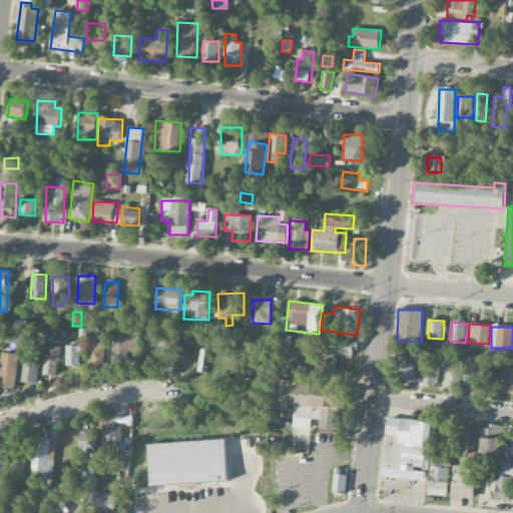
[(113,364),(127,364),(128,352),(141,353),(141,333),(113,332),(113,364)]
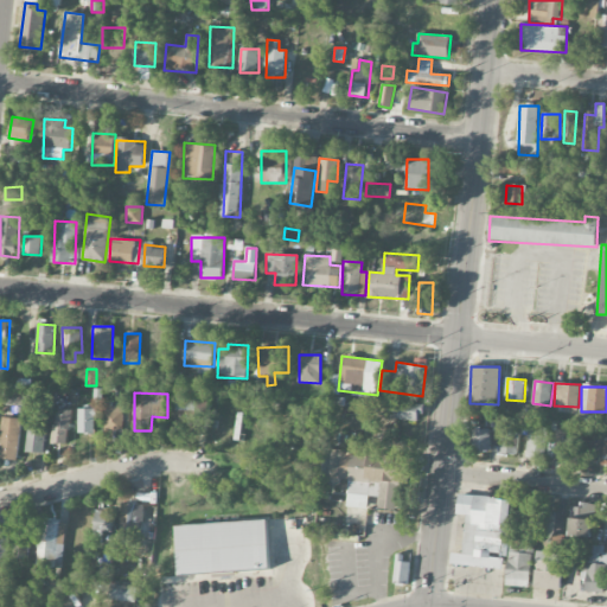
[(197,421),(206,421),(206,400),(176,398),(176,428),(197,428),(197,421)]
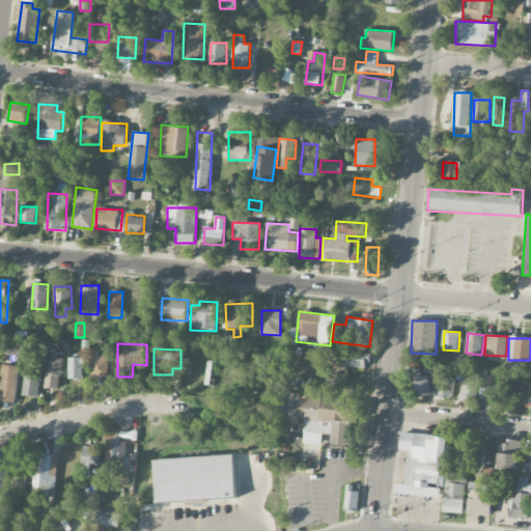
[(329,365),(368,367),(369,352),(330,350),(329,365)]
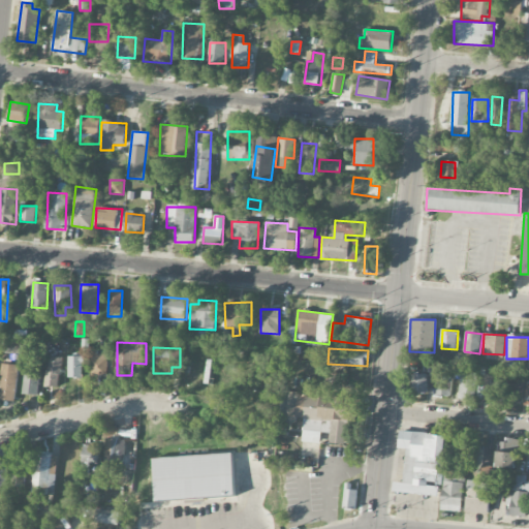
[(109,375),(107,352),(91,353),(92,376),(109,375)]
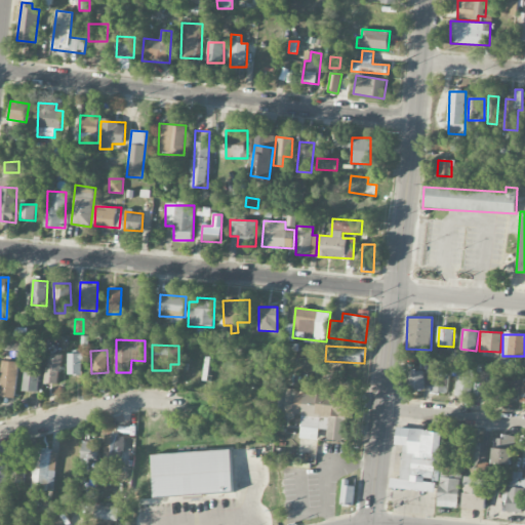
[(45,382),(59,384),(62,354),(47,354),(45,382)]
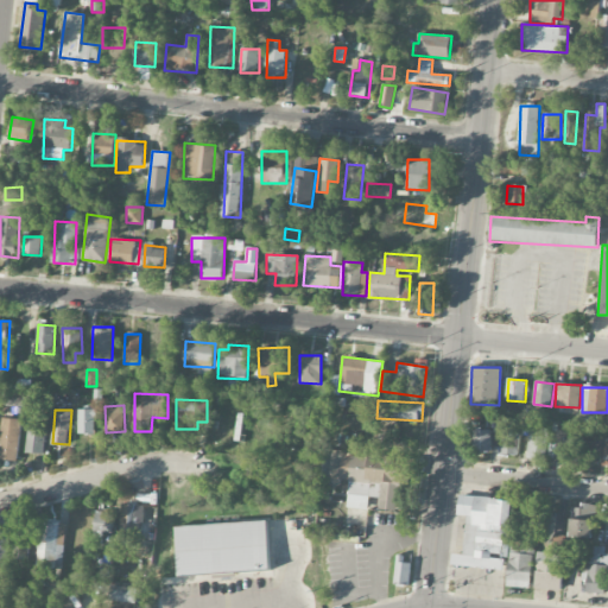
[(95,410),(78,410),(78,435),(95,435),(95,410)]
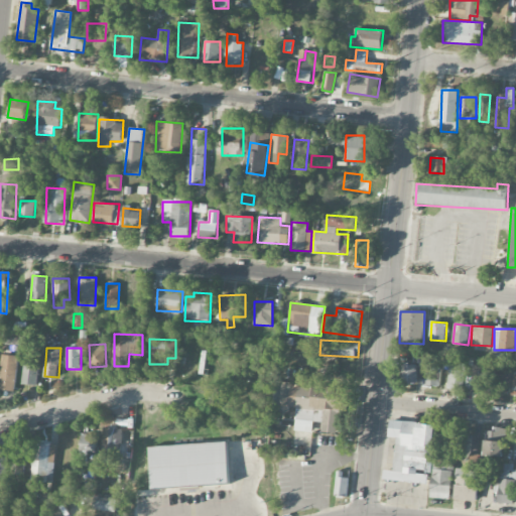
[(0,390),(15,391),(17,355),(1,355),(0,382),(0,390)]
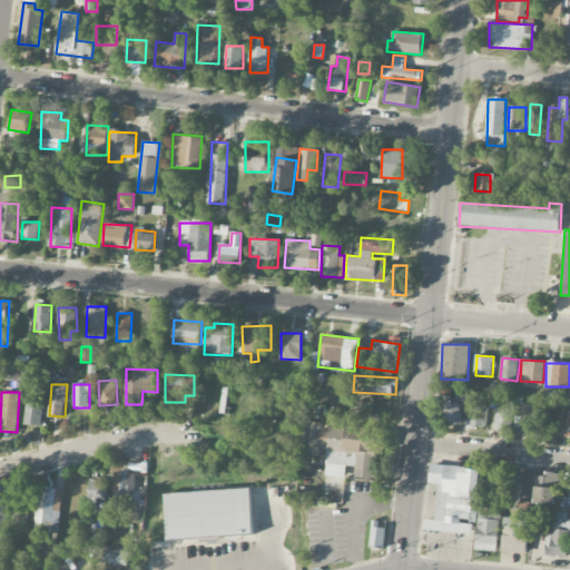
[(42,425),(43,396),(26,395),(25,425),(42,425)]
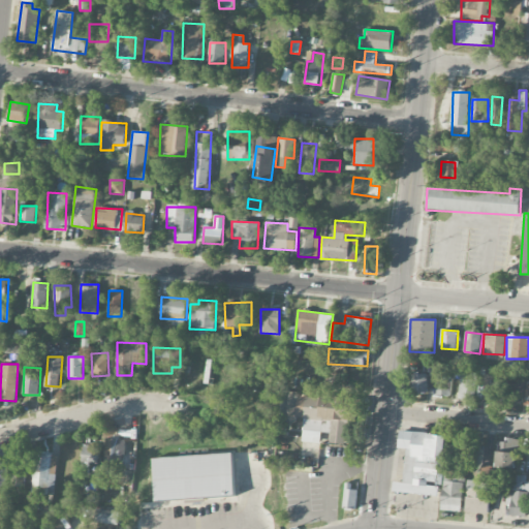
[(476,399),(477,372),(461,372),(460,398),(476,399)]
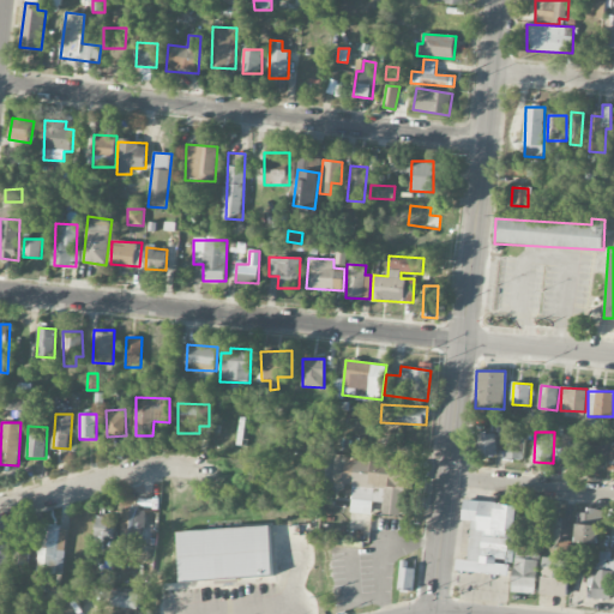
[(479,456),(497,456),(497,433),(477,434),(479,456)]
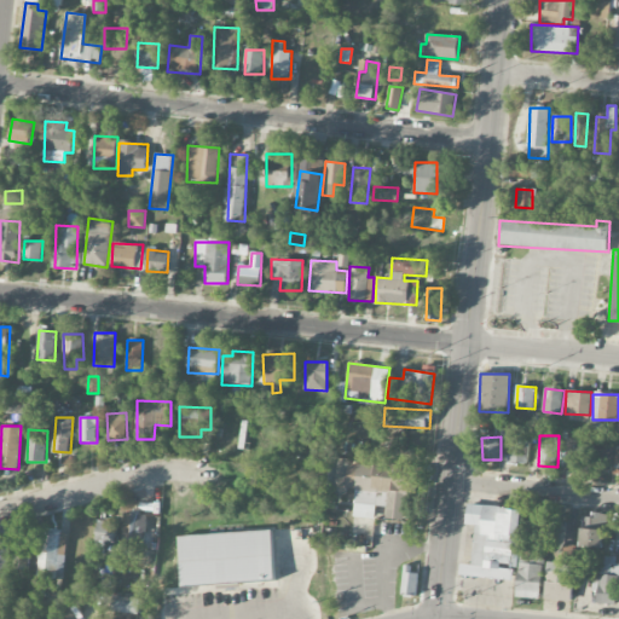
[(508,462),(527,464),(531,441),(512,439),(508,462)]
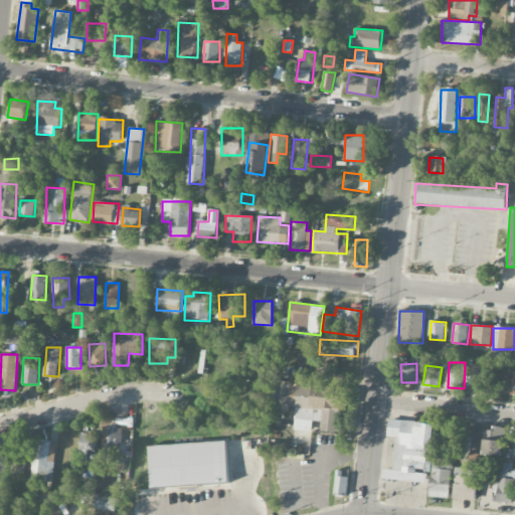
[(511,369),(503,368),(502,372),(494,372),(493,392),(510,393),(511,369)]
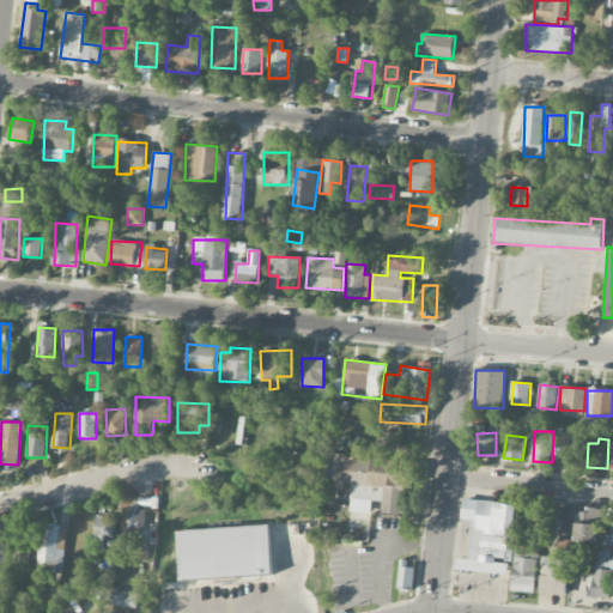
[(419,462),(346,459),(344,495),(351,495),(350,513),(371,513),(371,502),(382,502),(382,514),(402,515),(404,489),(418,489),(419,462)]
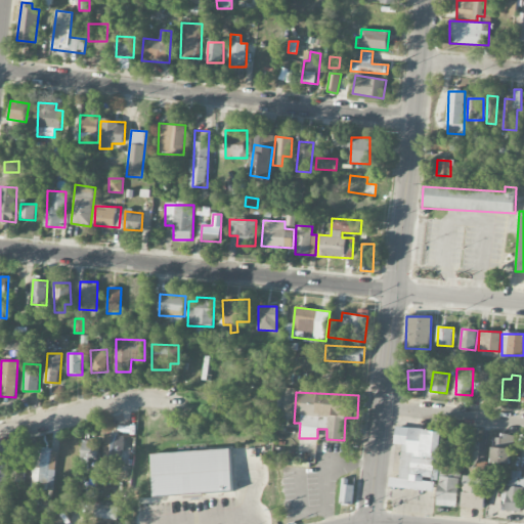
[(438,491),(442,430),(396,427),(395,444),(402,444),(399,478),(391,477),(390,488),(438,491)]
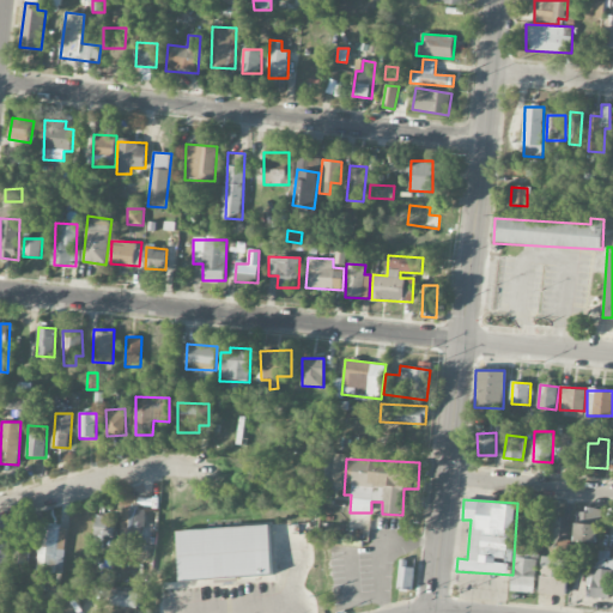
[(121,536),(139,536),(140,509),(122,508),(121,536)]
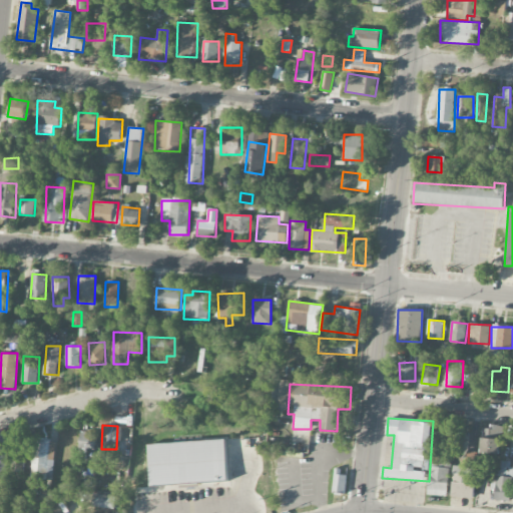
[(503,427),(483,426),(481,453),(502,454),(503,427)]
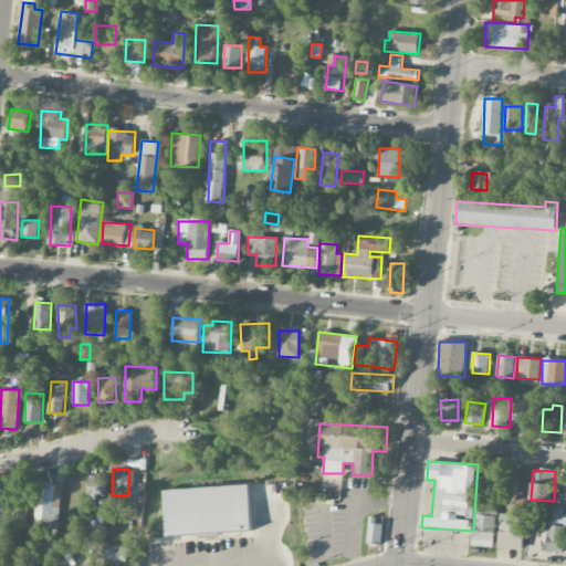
[(108,478),(90,475),(87,494),(106,498),(108,478)]
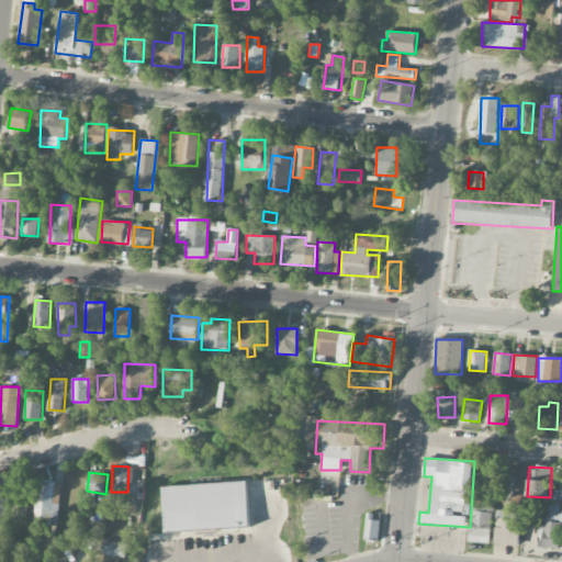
[(164,486),(166,532),(249,528),(247,482),(164,486)]
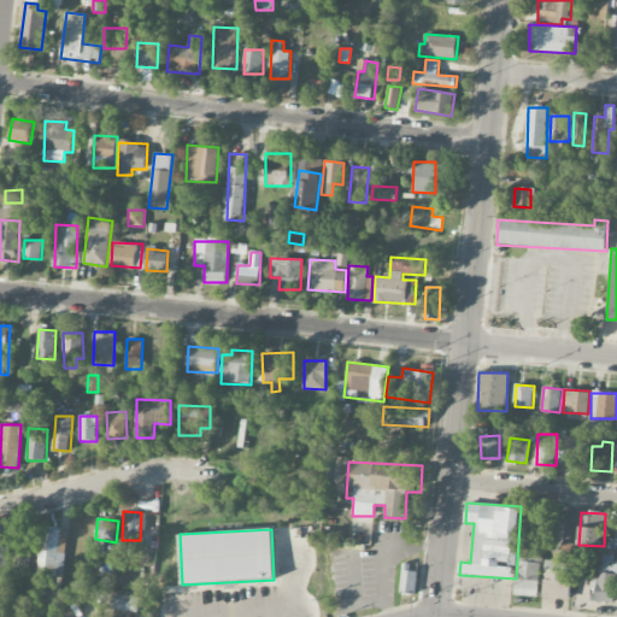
[(63,587),(65,530),(40,530),(37,586),(63,587)]
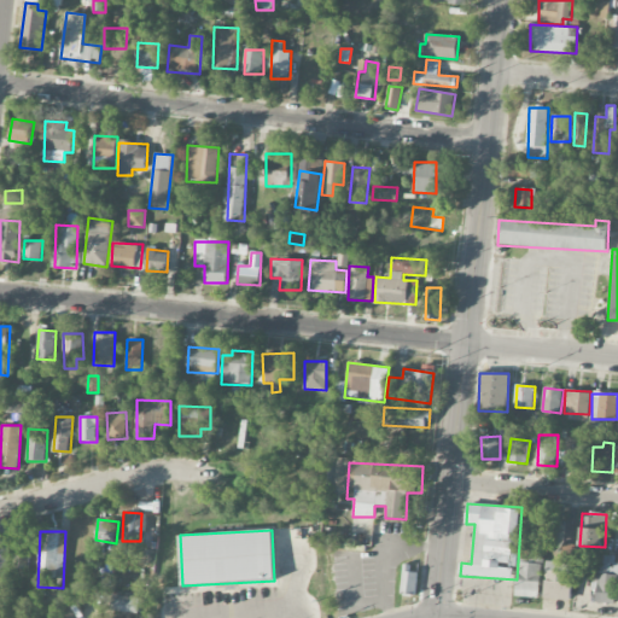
[(517,596),(540,598),(543,547),(519,546),(517,596)]
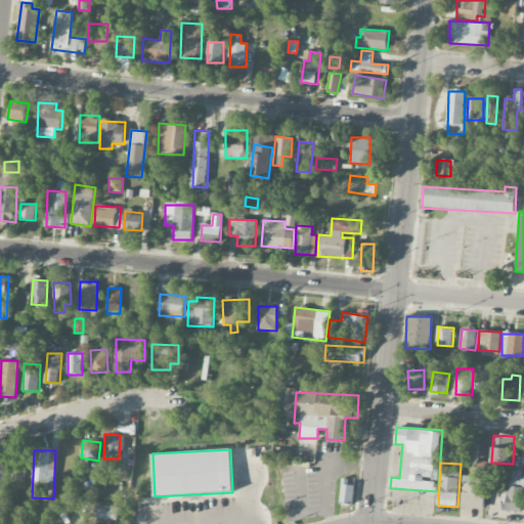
[(486,479),(464,476),(461,507),(483,510),(486,479)]
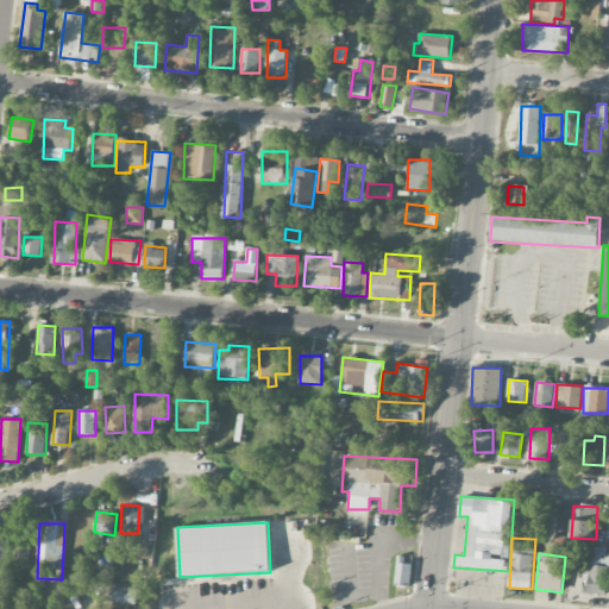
[(608,554),(591,553),(588,594),(607,595),(608,559),(608,554)]
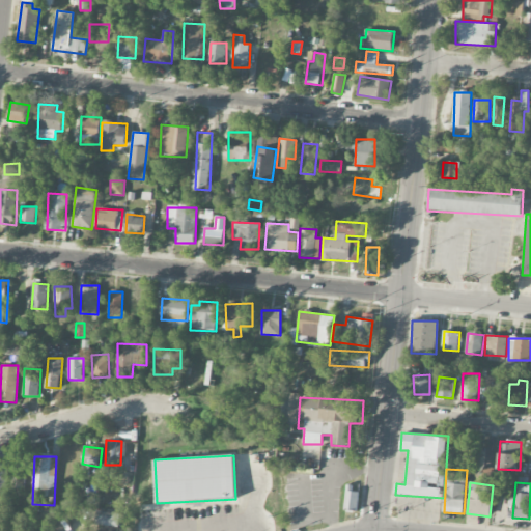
[(359,491),(346,488),(344,508),(356,510),(359,491)]
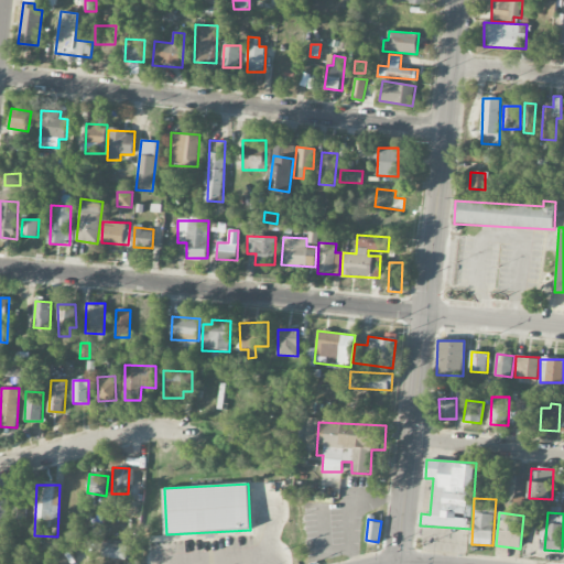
[(104,557),(129,559),(129,544),(104,543),(104,557)]
